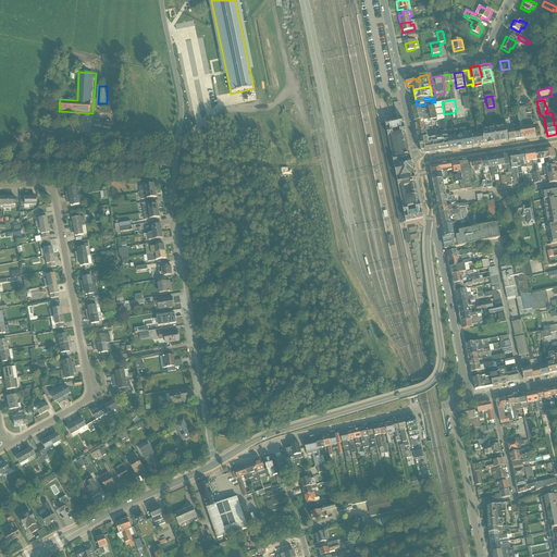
[(444,114),(442,102),(428,106),(428,108),(434,107),(436,119),(436,122),(438,122),(445,121),(444,114)]
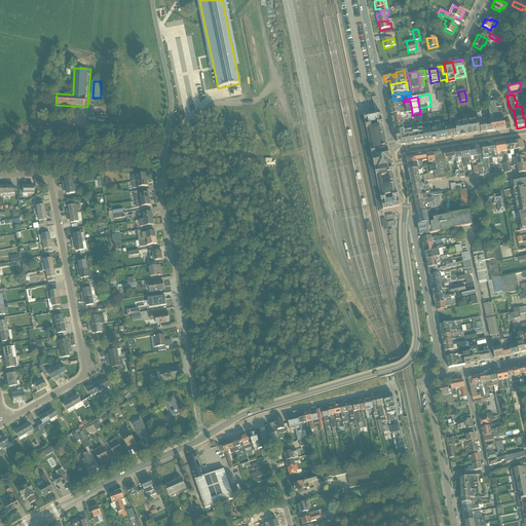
[(108,102),(88,101),(88,114),(107,115),(108,102)]
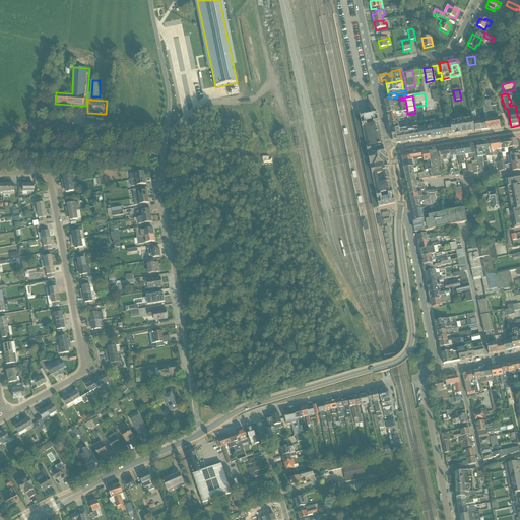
[(484,114),(486,130),(500,128),(498,117),(500,117),(500,113),(497,113),(496,107),(491,107),(490,102),(486,102),(486,101),(485,102),(485,103),(482,103),(484,114)]
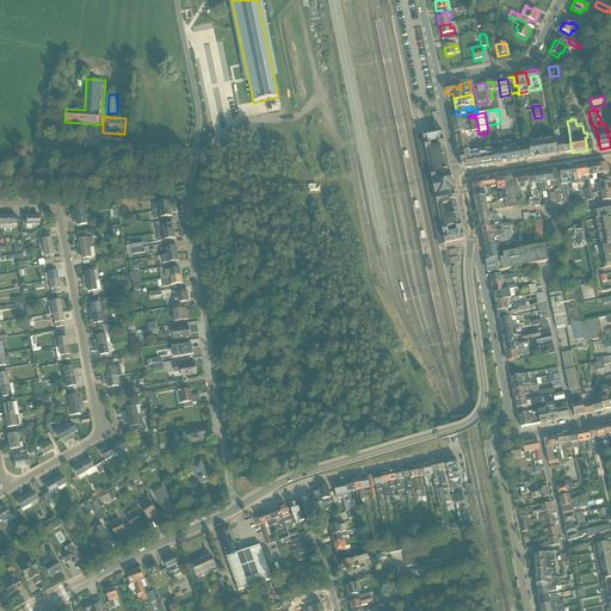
[(566,154),(562,137),(560,137),(559,129),(554,130),(553,130),(554,136),(555,144),(556,144),(559,155),(566,154)]
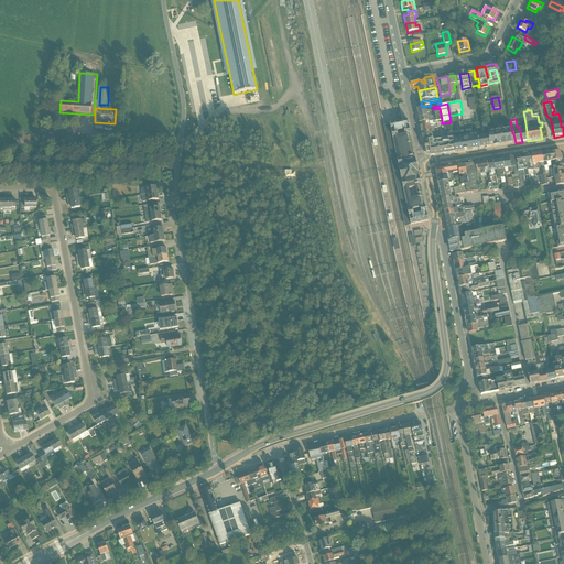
[(407,122),(388,127),(398,175),(404,202),(409,225),(427,220),(418,173),(407,122)]
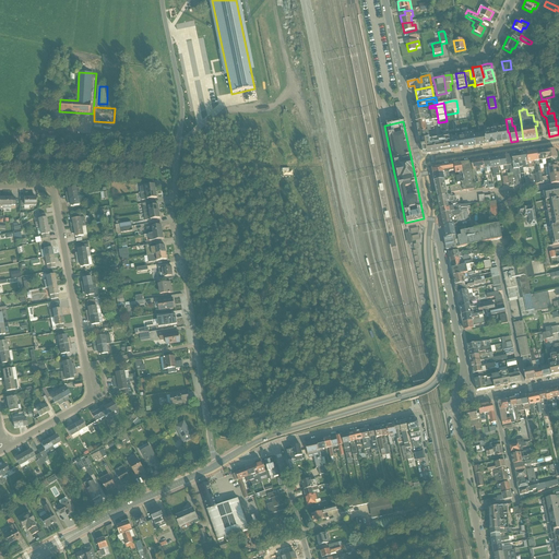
[(486,146),(483,129),(482,123),(477,125),(479,135),(474,137),(475,147),(486,146)]
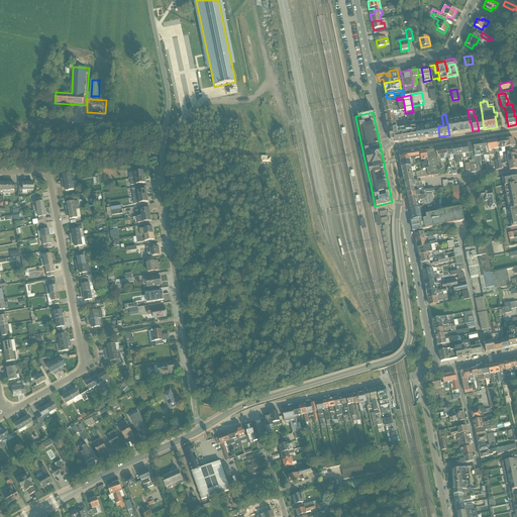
[(469,115),(463,116),(466,132),(472,131),(470,122),(469,115)]
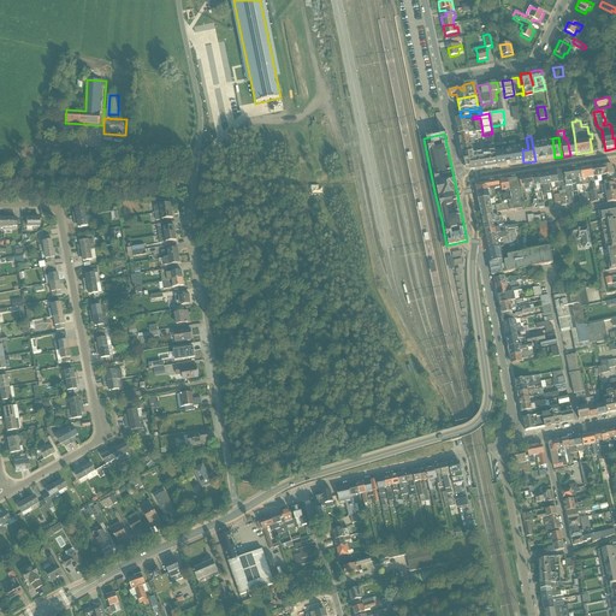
[(478,138),(460,142),(461,148),(472,146),(475,144),(474,142),(477,141),(477,140),(478,140),(478,138)]
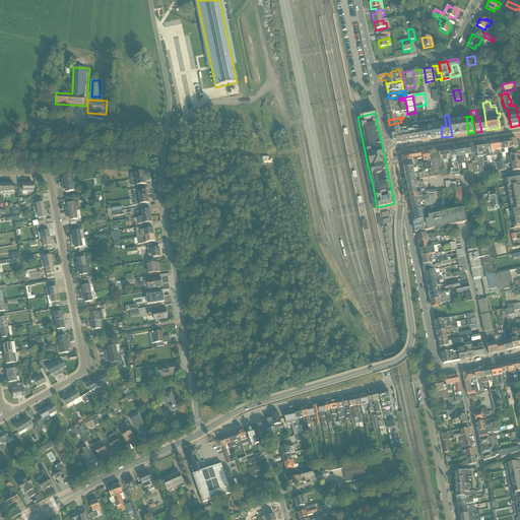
[(466,117),(457,118),(460,134),(468,133),(466,117)]
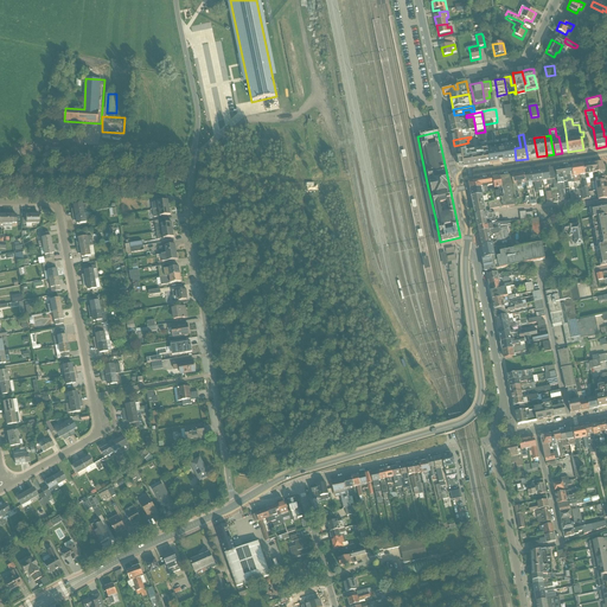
[(534,138),(524,140),(528,159),(537,157),(534,138)]
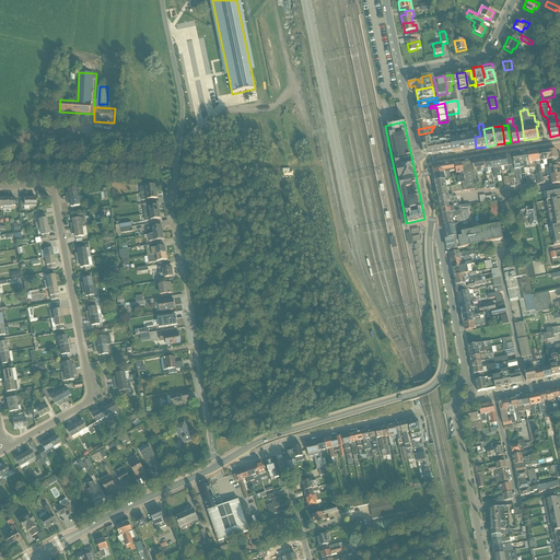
[(443,137),(439,138),(439,142),(441,153),(452,152),(450,140),(448,132),(442,133),(443,137)]
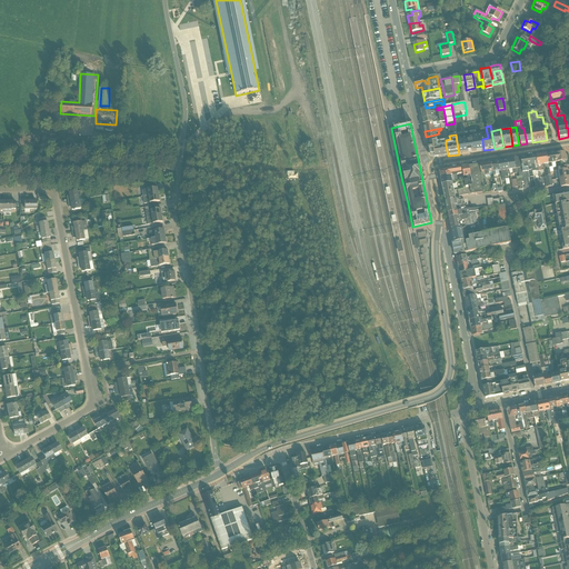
[(459,155),(483,150),(482,139),(457,142),(459,155)]
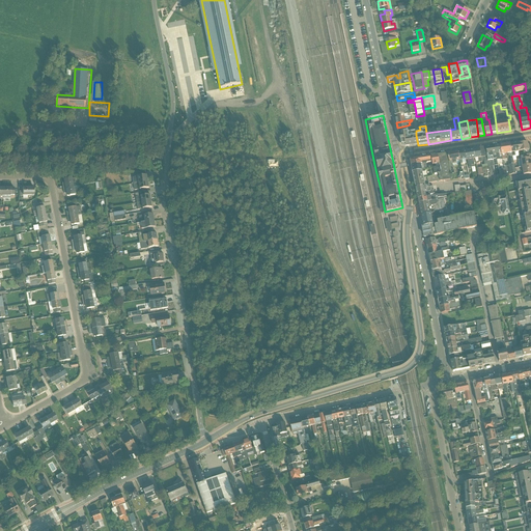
[(408,132),(398,134),(399,134),(400,140),(400,145),(402,144),(402,145),(404,145),(406,146),(408,146),(408,147),(409,146),(418,145),(416,135),(416,131),(408,132)]
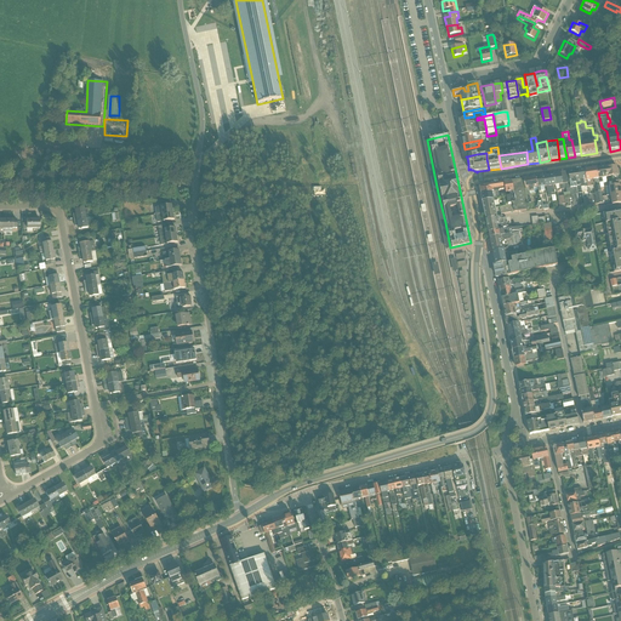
[(608,178),(617,176),(616,165),(605,166),(608,178)]
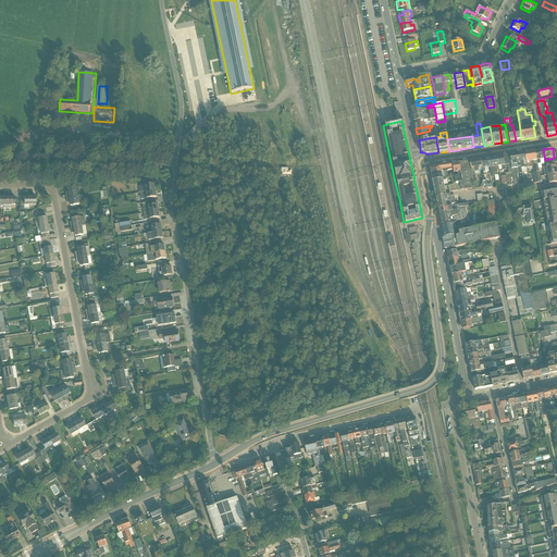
[(545,160),(543,149),(532,151),(534,162),(545,160)]
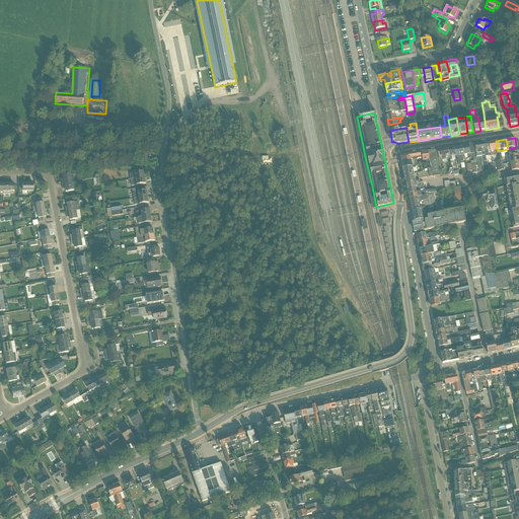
[(468,156),(476,154),(474,145),(466,146),(468,156)]
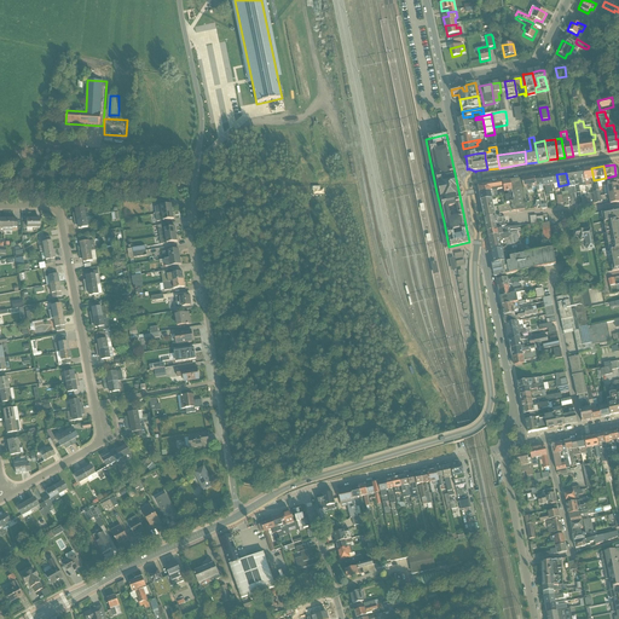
[(559,186),(556,174),(538,178),(541,189),(559,186)]
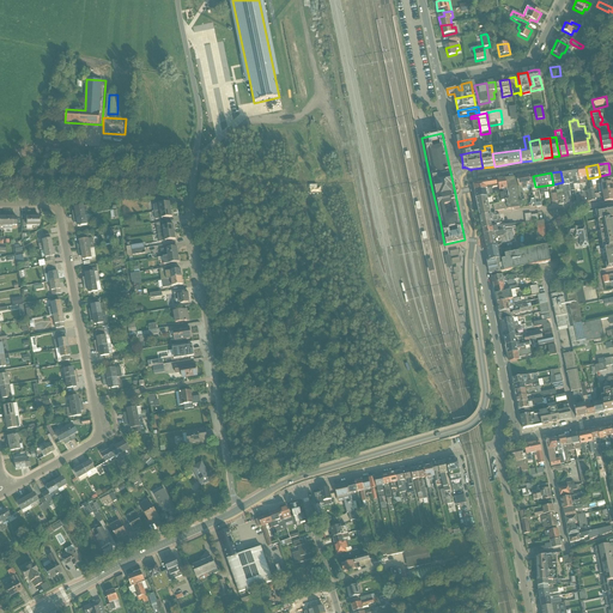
[(527,188),(535,187),(533,176),(525,177),(527,188)]
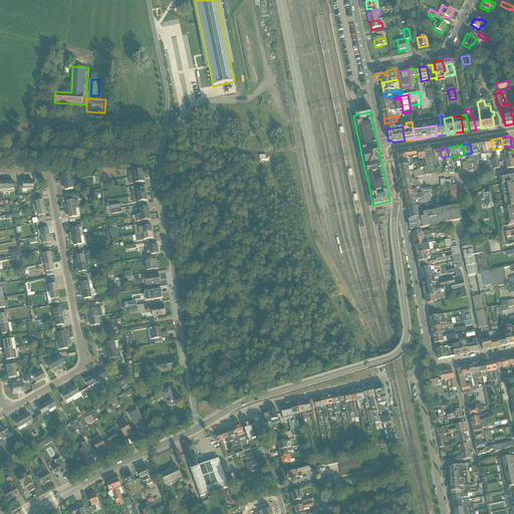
[(442,158),(440,149),(431,150),(433,160),(442,158)]
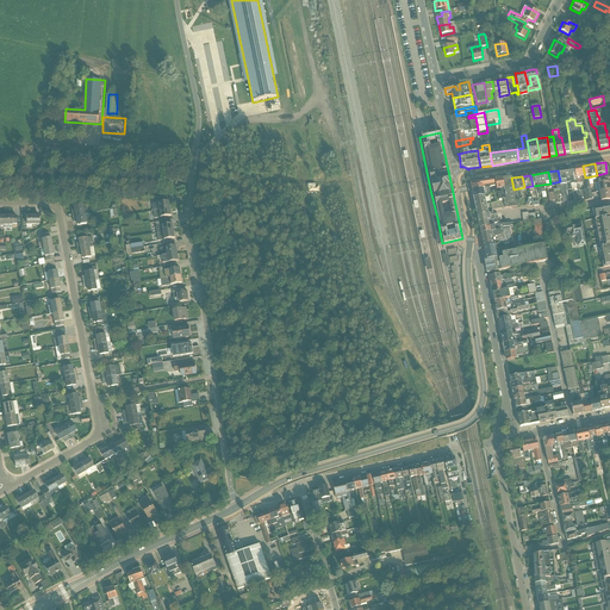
[(504,191),(514,190),(511,178),(503,179),(504,191)]
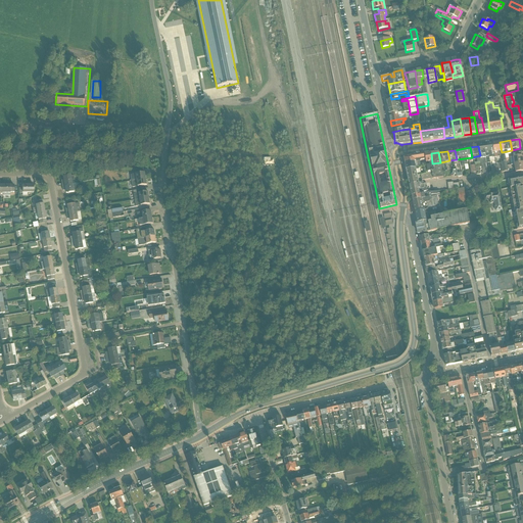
[(420,161),(426,160),(425,154),(406,157),(405,159),(406,163),(420,161)]
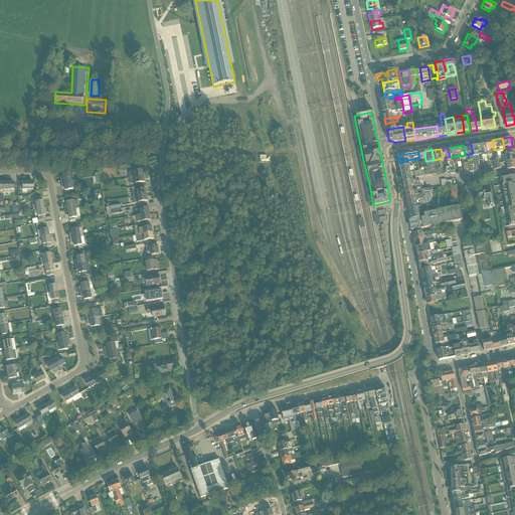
[(514,154),(504,156),(504,163),(514,161),(514,154)]
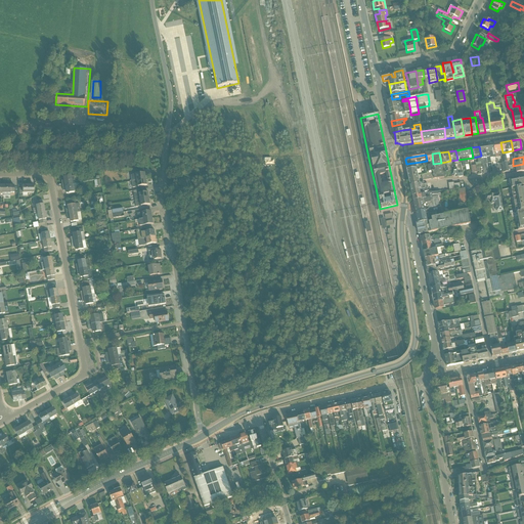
[(407,171),(422,168),(421,162),(406,164),(407,171)]
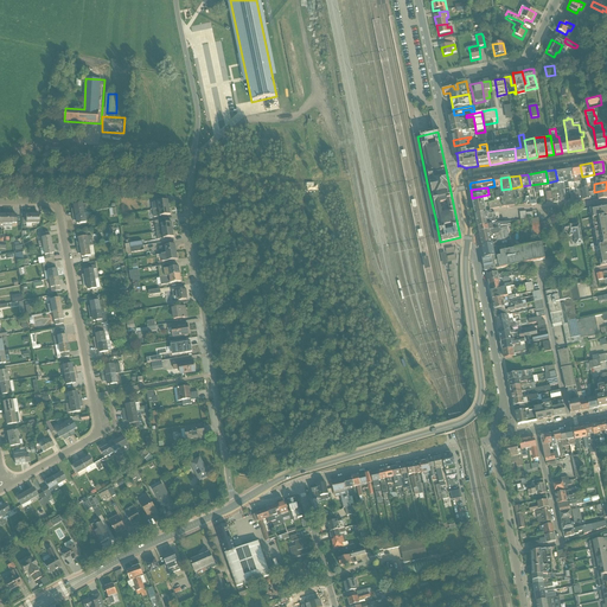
[(595,202),(606,199),(606,190),(594,192),(595,202)]
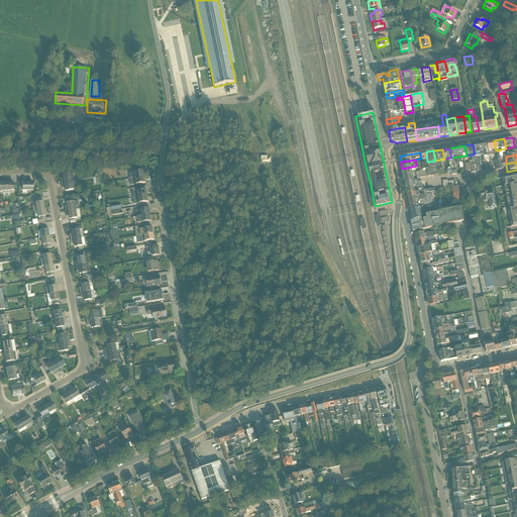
[(404,182),(421,179),(424,178),(421,163),(417,164),(417,166),(416,166),(402,169),(404,182)]
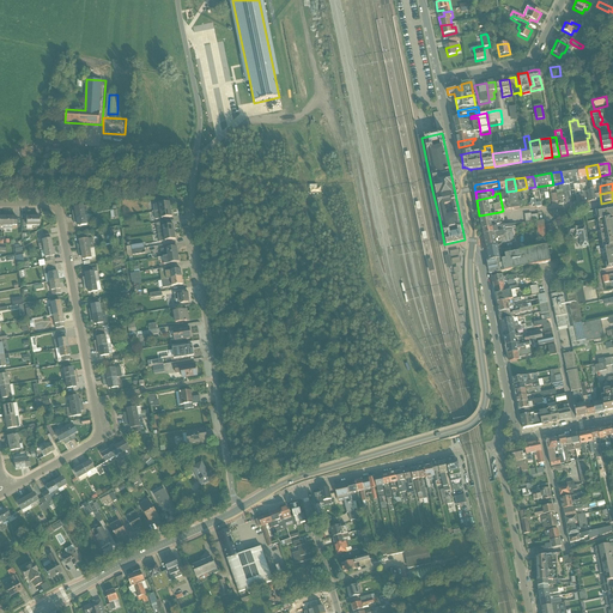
[(153,206),(155,212),(173,210),(171,202),(153,206)]
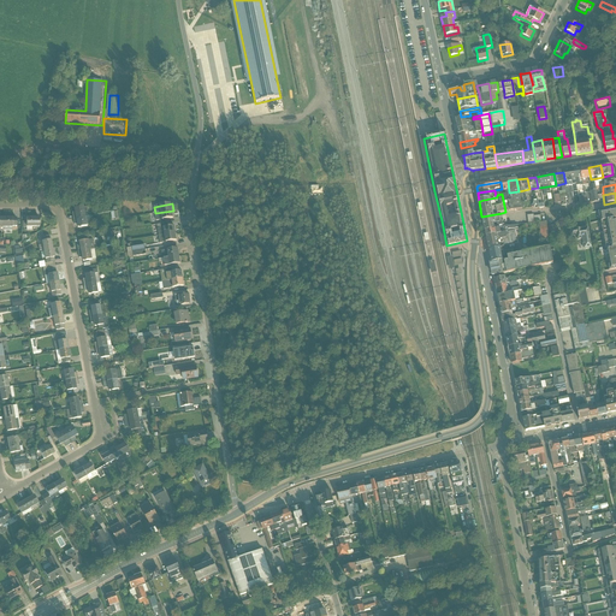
[(76,208),(77,218),(87,215),(86,206),(76,208)]
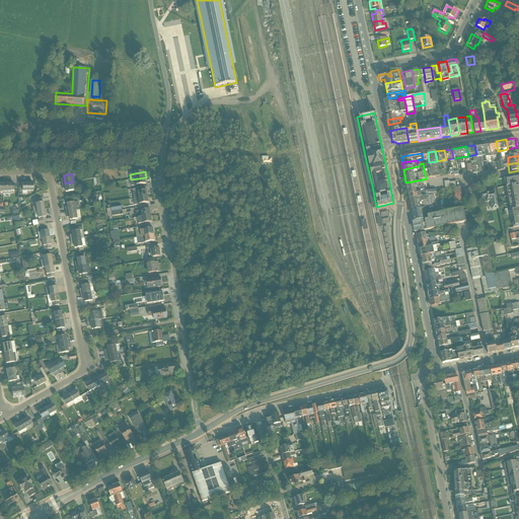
[(132,186),(147,182),(146,177),(131,179),(132,186)]
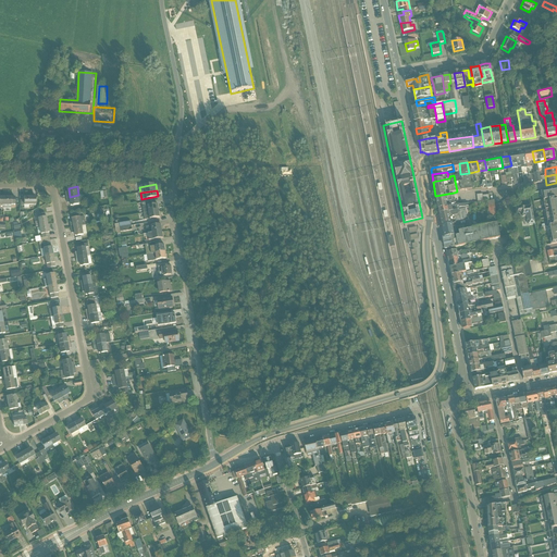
[(541,202),(555,199),(553,192),(539,194),(541,202)]
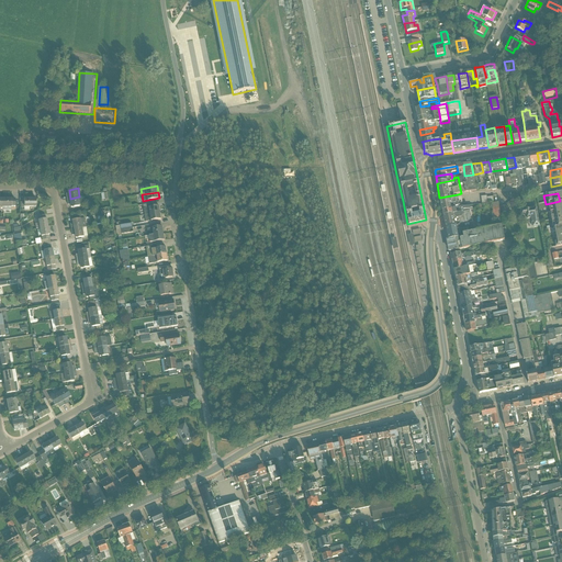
[(439,198),(441,206),(459,203),(458,194),(439,198)]
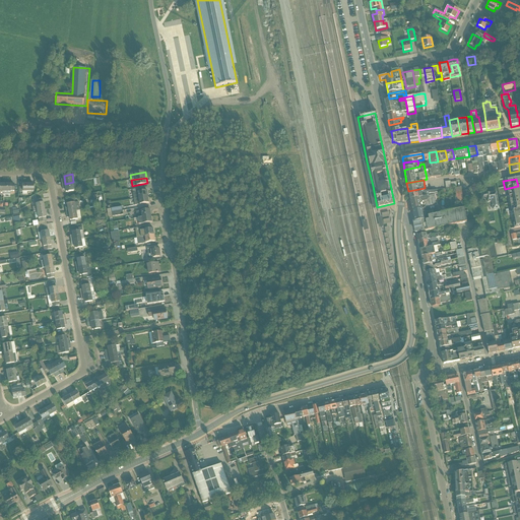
[(67,192),(75,190),(73,182),(65,184),(67,192)]
